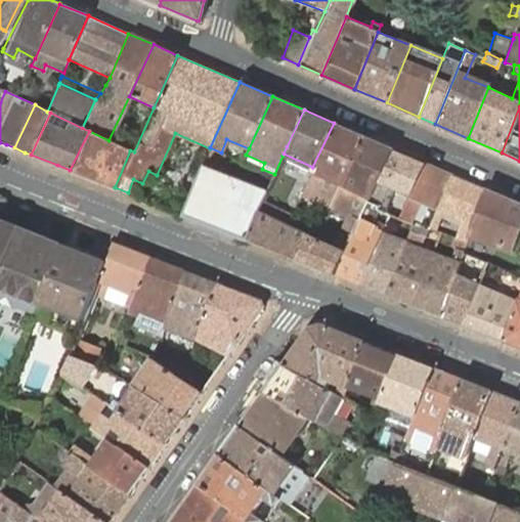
[(362,135),(334,123),(312,167),(311,171),(299,196),(329,209),(335,194),(340,184),(362,135)]
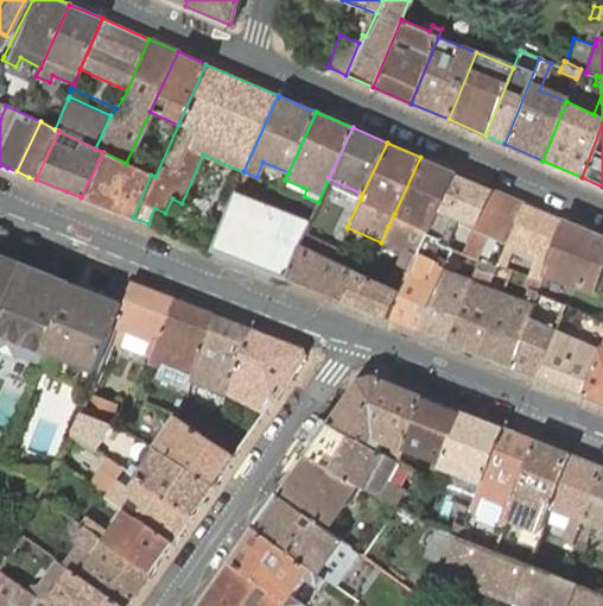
[(103,152),(81,197),(114,210),(133,218),(151,175),(126,163),(103,152)]
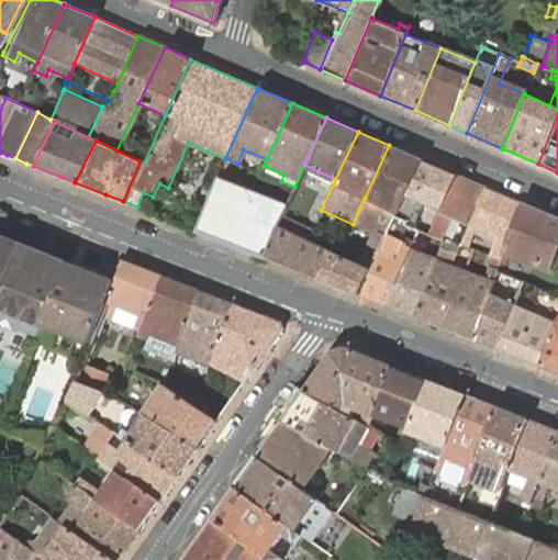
[(420,158),(389,145),(365,198),(359,209),(390,223),(393,214),(395,211),(420,158)]
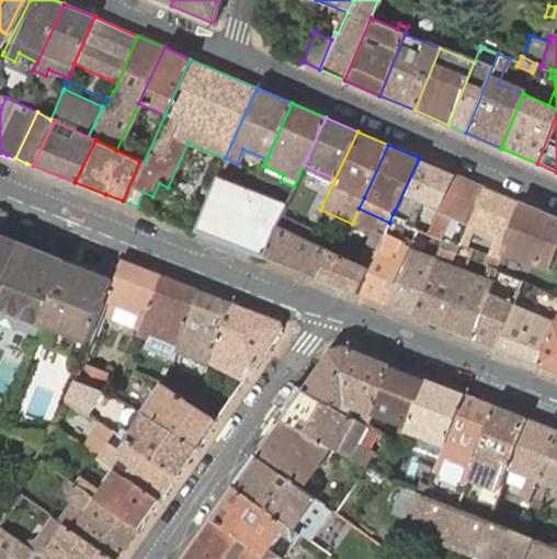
[(453,173),(419,158),(395,210),(393,214),(405,218),(402,223),(411,226),(422,202),(436,208),(453,173)]
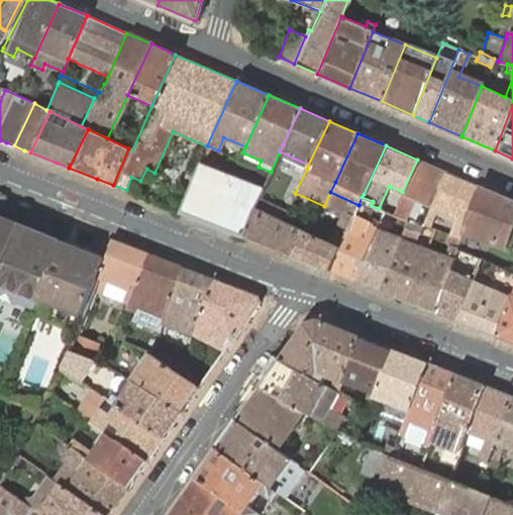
[(444,171),(417,160),(402,192),(393,213),(405,219),(414,198),(429,205),(444,171)]
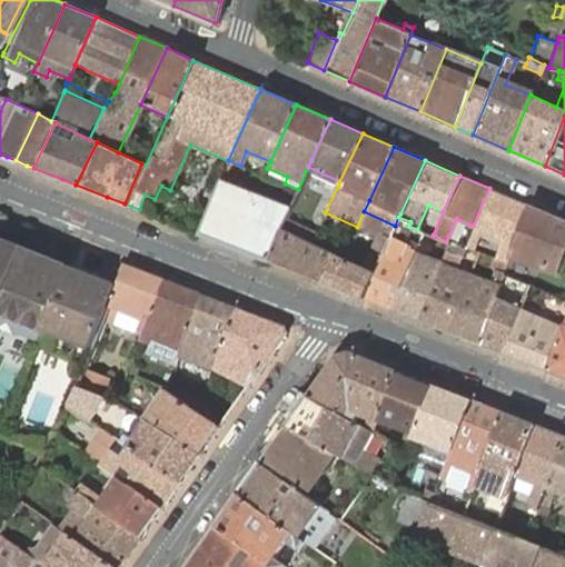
[(218,180),(196,231),(236,248),(265,259),(278,228),(279,228),(284,218),(289,207),(218,180)]
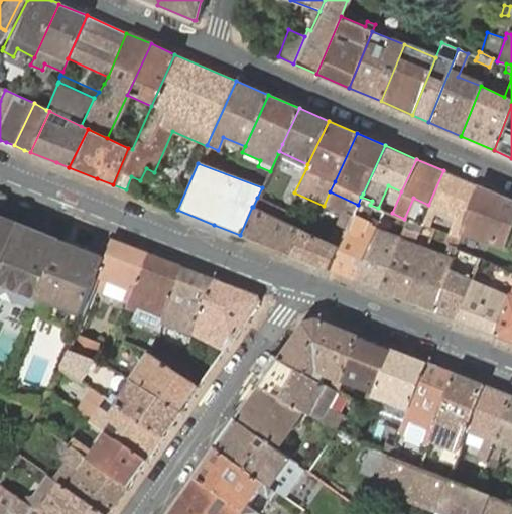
[(270,171),(258,166),(253,177),(264,182),(270,171)]
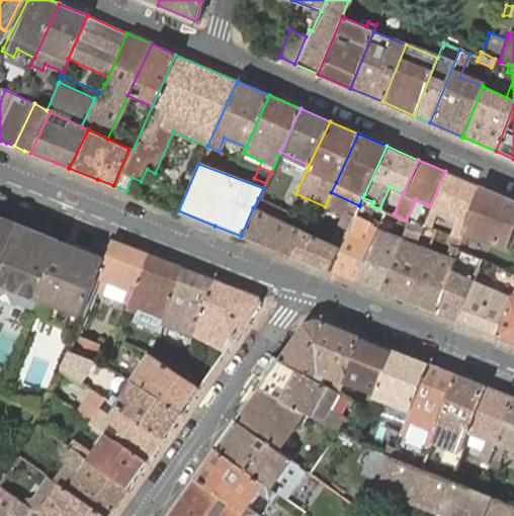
[(479,186),(445,171),(430,205),(422,224),(428,227),(437,208),(456,217),(448,234),(459,239),(461,231),(479,186)]
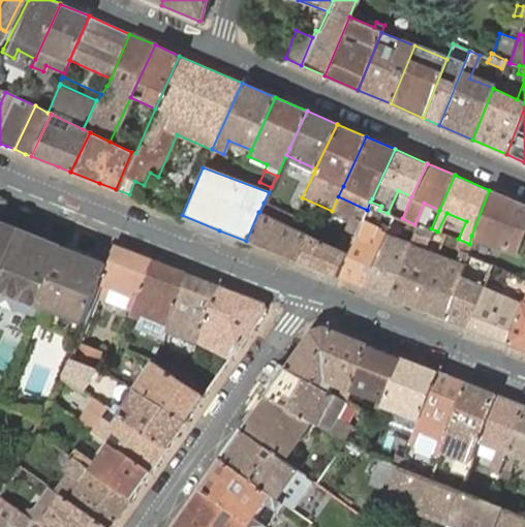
[(524,231),(524,205),(489,190),(471,236),(518,252),(524,231)]
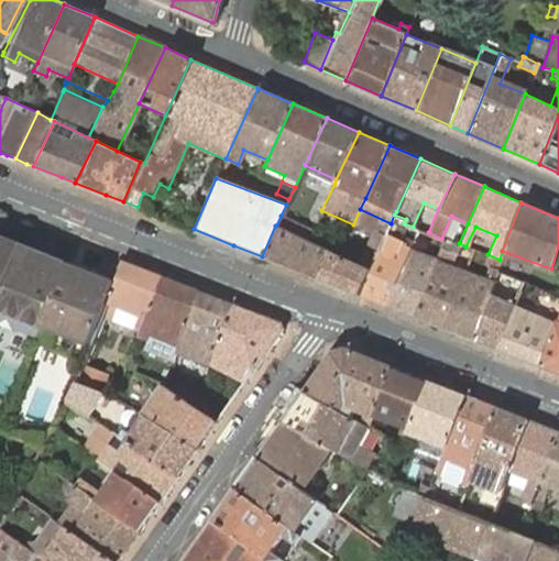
[(394,215),(391,223),(375,254),(369,270),(357,294),(380,303),(385,306),(410,248),(393,240),(396,231),(415,240),(419,229),(413,227),(404,223),(406,219),(394,215)]
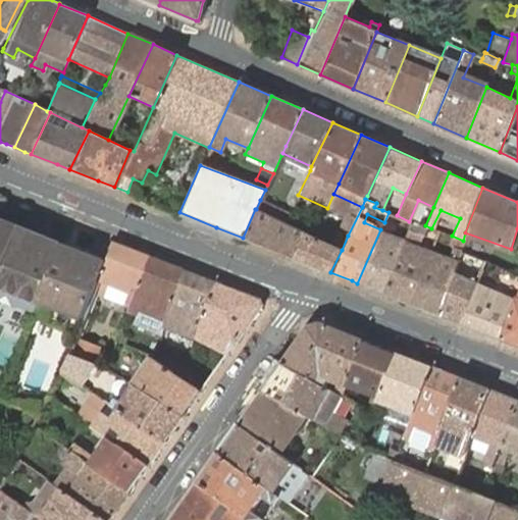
[(260,200),(256,209),(285,223),(290,213),(260,200)]
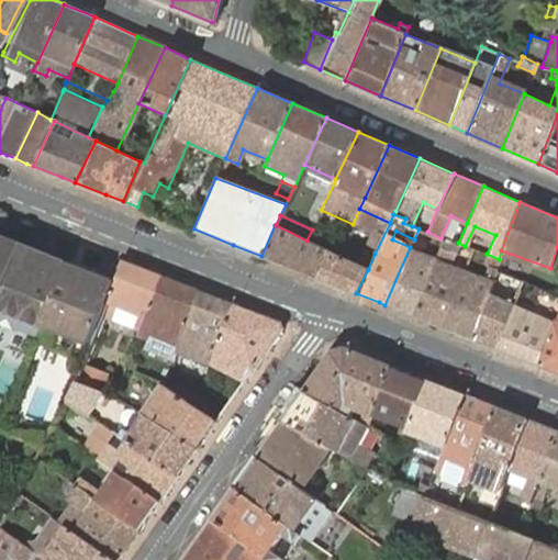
[(371,233),(353,224),(345,241),(364,249),(371,233)]
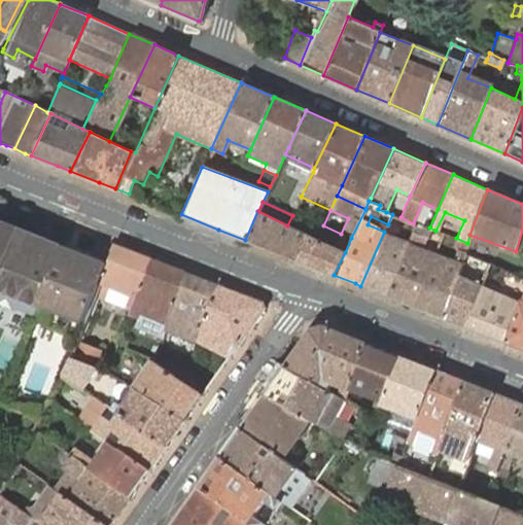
[(257,211),(245,240),(277,252),(298,260),(308,235),(287,225),(258,211),(257,211)]
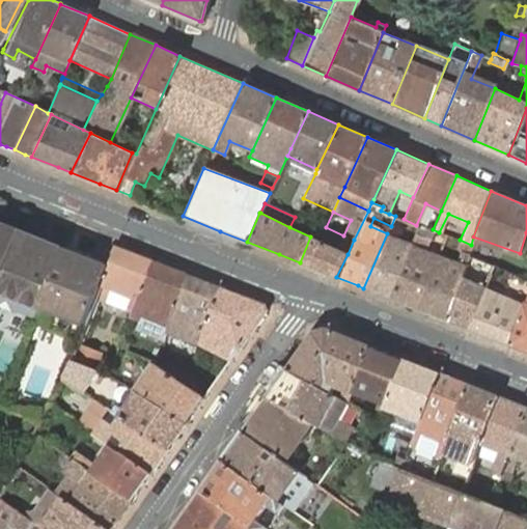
[(0,273),(17,229),(0,222),(0,273)]
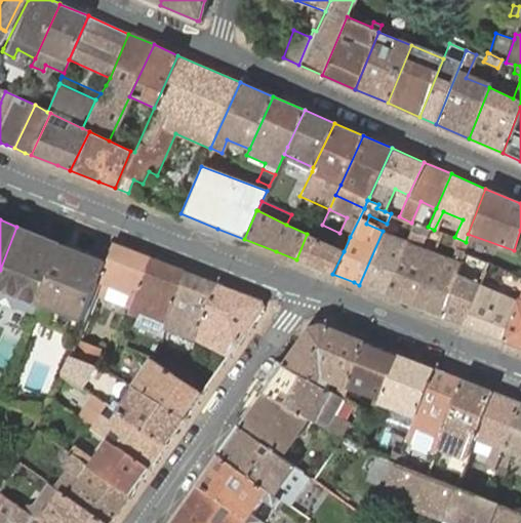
[(424,236),(427,229),(413,223),(412,224),(410,230),(417,233),(424,236)]
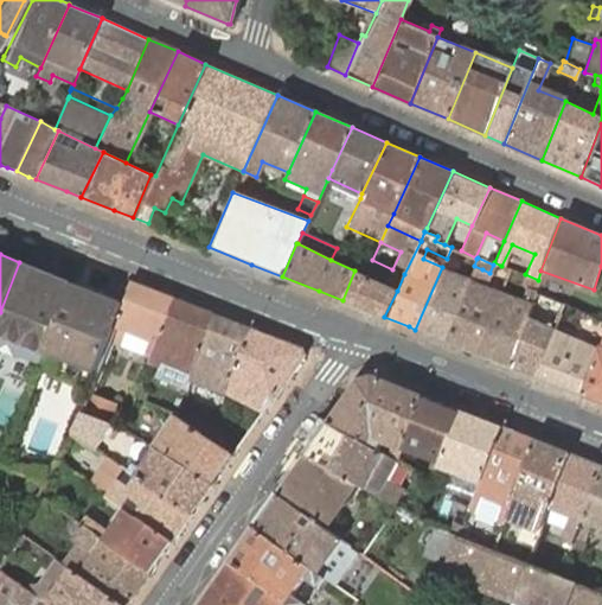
[(392,269),(372,260),(365,275),(397,291),(404,274),(392,269)]
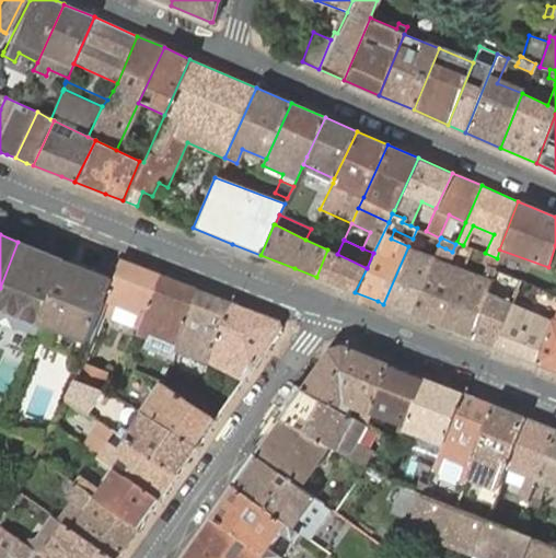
[(64,260),(18,242),(0,288),(0,306),(41,322),(64,260)]
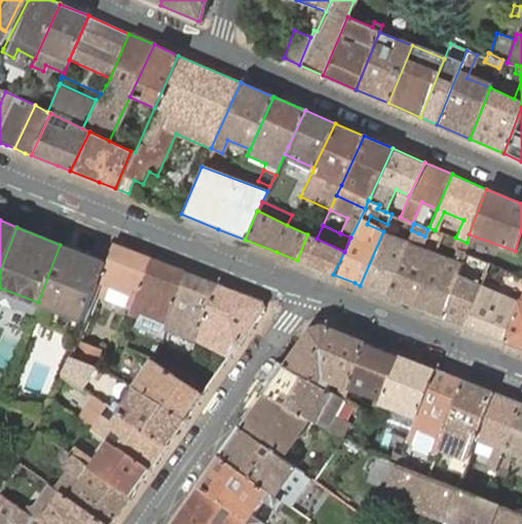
[(407,239),(386,296),(403,302),(412,305),(433,252),(413,245),(418,233),(411,230),(407,239)]
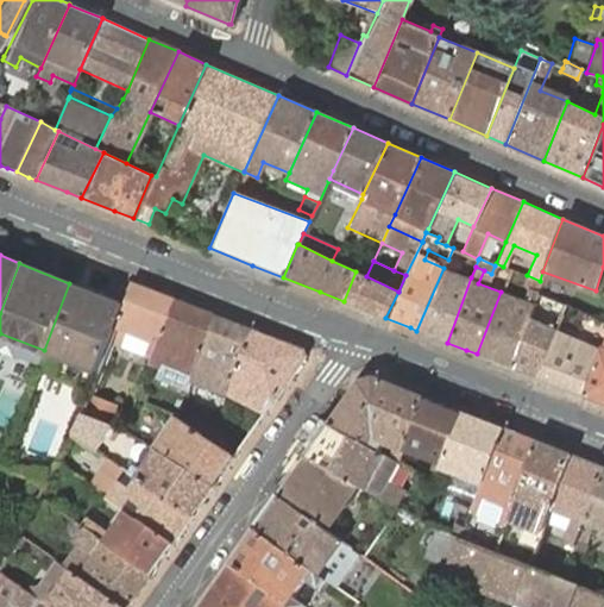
[(444,268),(416,331),(436,338),(447,343),(471,277),(444,268)]
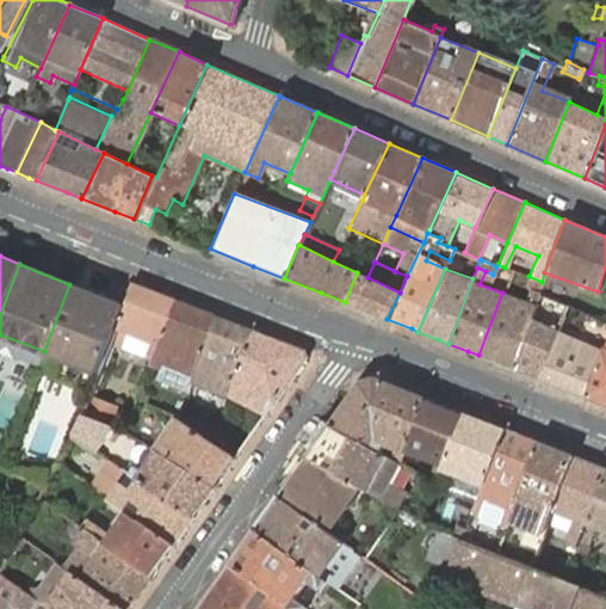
[(357,272),(345,302),(370,313),(387,319),(400,293),(368,277),(357,272)]
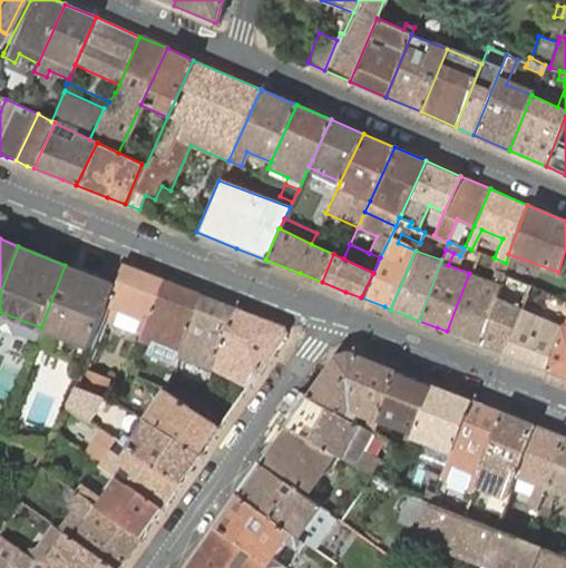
[(489,281),(469,273),(447,331),(467,339),(476,342),(493,296),(497,285),(501,273),(501,271),(506,263),(494,257),(491,257),(488,266),(494,268),(489,281)]
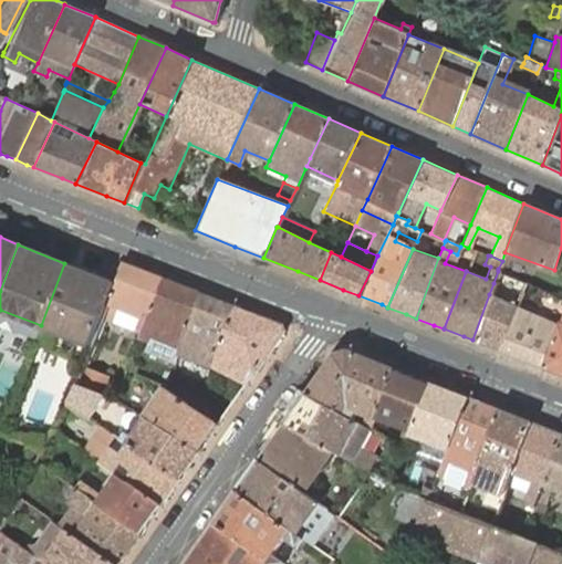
[(146,271),(122,261),(105,304),(100,317),(108,320),(113,306),(136,316),(132,330),(138,332),(144,319),(160,277),(146,271)]
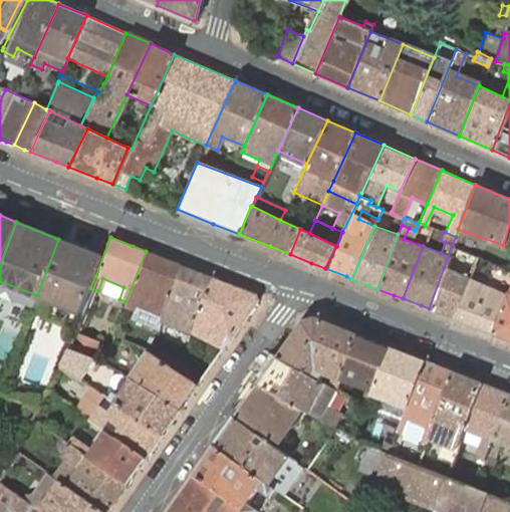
[(102,255),(58,239),(37,295),(81,312),(86,297),(90,288),(95,276),(102,255)]
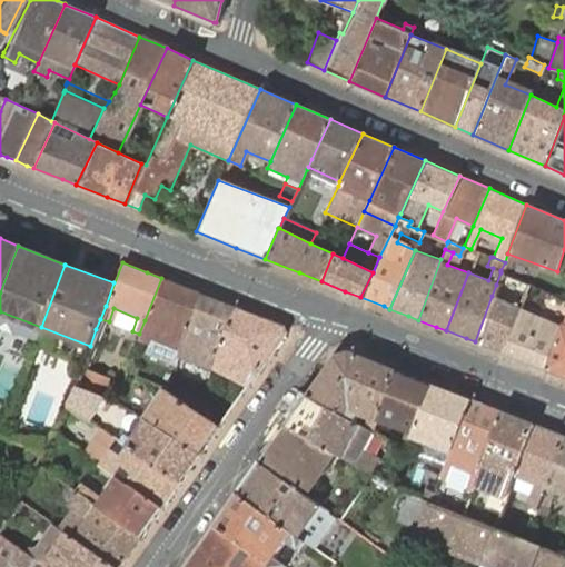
[(180,286),(161,278),(145,320),(139,334),(137,340),(147,344),(148,338),(171,346),(168,352),(176,356),(177,354),(200,294),(180,286)]
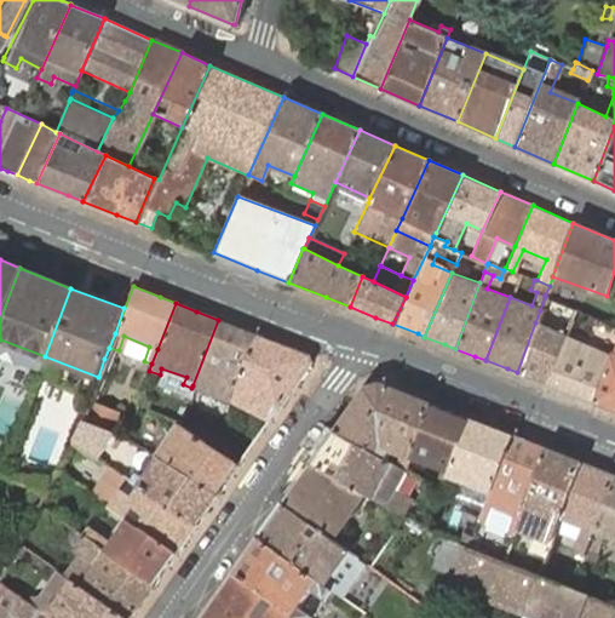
[(564,333),(545,384),(574,395),(591,402),(610,354),(574,338),(576,330),(579,330),(581,324),(570,318),(564,333)]
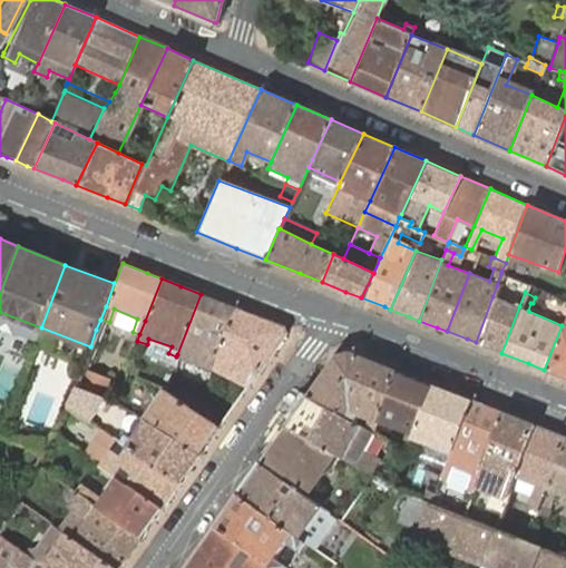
[(216,301),(201,294),(177,354),(211,368),(212,365),(235,307),(216,301)]
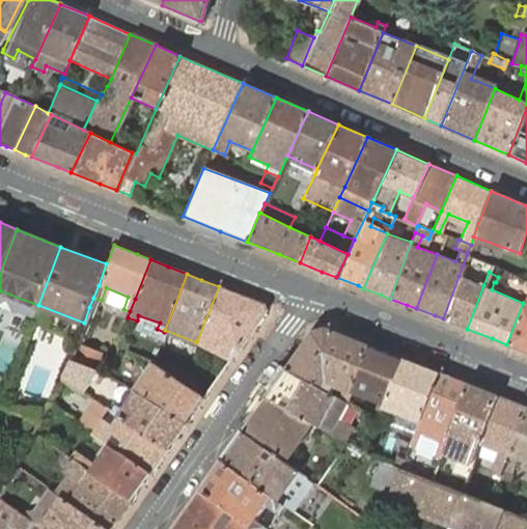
[(459,276),(443,318),(459,326),(467,329),(483,285),(459,276)]
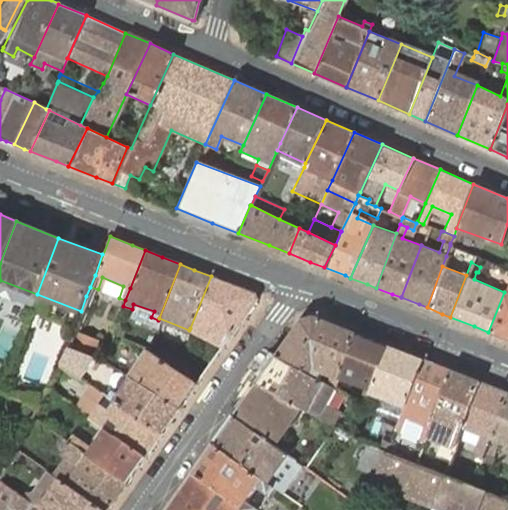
[(227,283),(211,276),(190,328),(221,344),(255,297),(253,293),(227,283)]
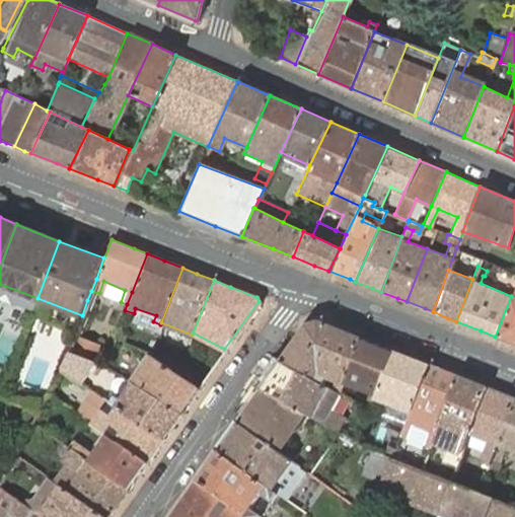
[(103,281),(99,293),(121,302),(125,290),(103,281)]
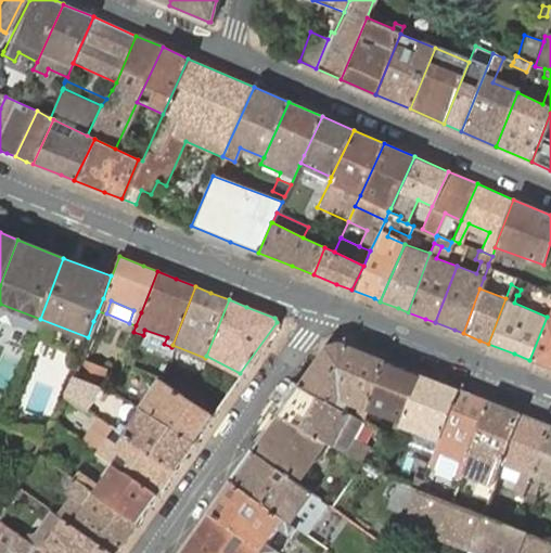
[(550,307),(547,317),(529,360),(550,368),(550,307)]
